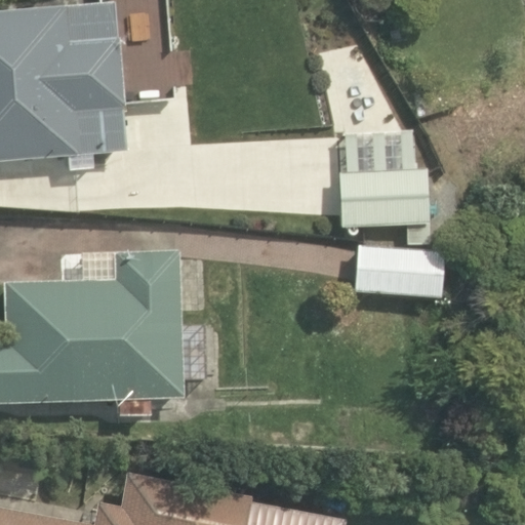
[(116,40),(113,1),(64,5),(0,9),(0,161),(77,156),(124,153),(121,107),(116,40)]
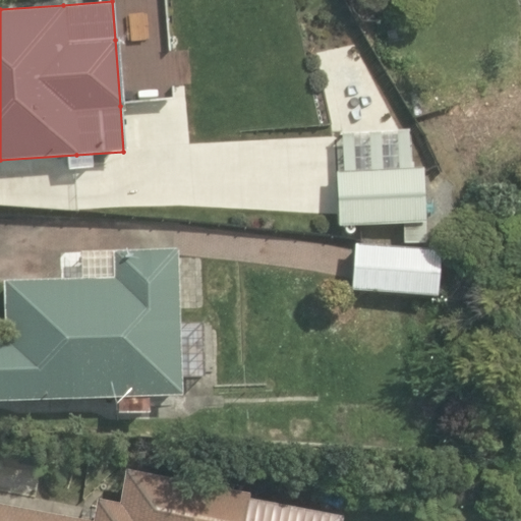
[(409,164),(411,129),(345,124),(339,222),(426,228),(430,166),(409,164)]
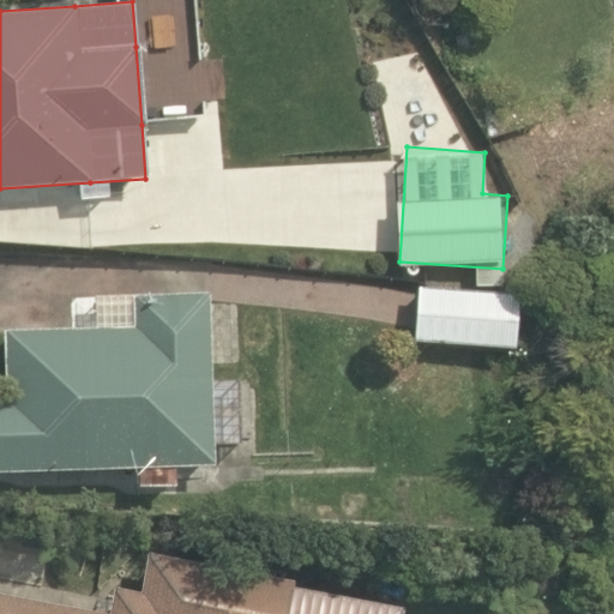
[(422,277),(417,325),(517,335),(522,287),(422,277)]
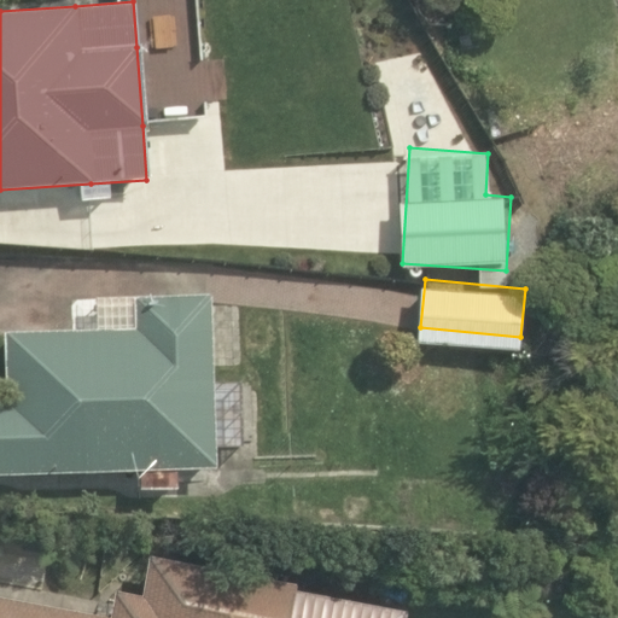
[(208,295),(134,298),(135,331),(4,334),(6,403),(0,403),(0,473),(215,466),(208,295)]
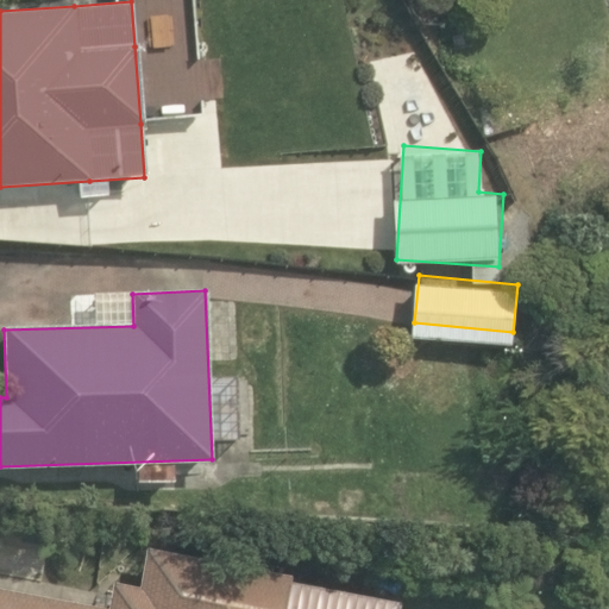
[(289,575),(146,548),(138,588),(112,583),(107,608),(96,608),(0,590),(0,608),(396,608),(397,603),(288,583),(289,575)]
